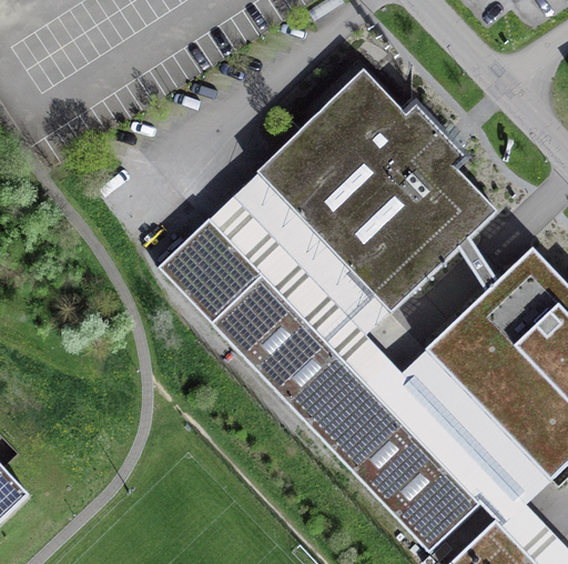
[(406,112),(364,68),(257,169),(391,310),(498,209),(454,162),(459,158),(449,148),(454,143),(449,139),(445,133),(440,139),(412,108),(406,112)]
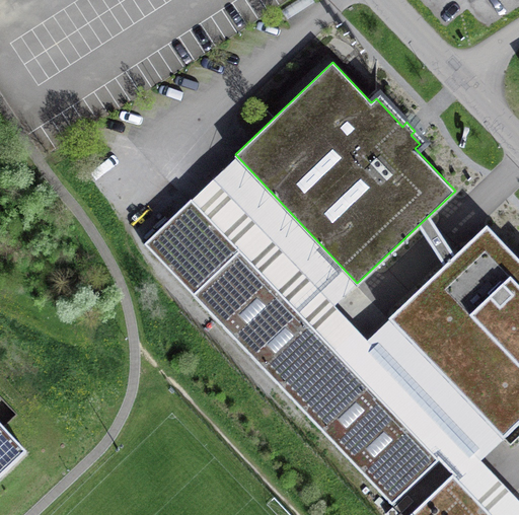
[(439,456),(192,197),(144,241),(392,501),(439,456)]
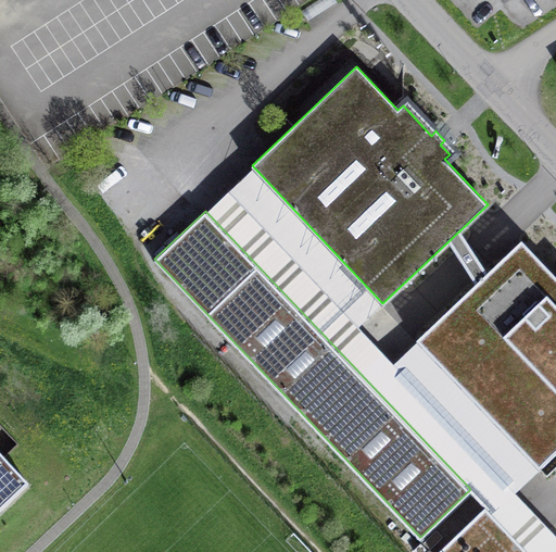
[(555,275),(521,240),(417,339),(539,467),(555,450),(555,275)]
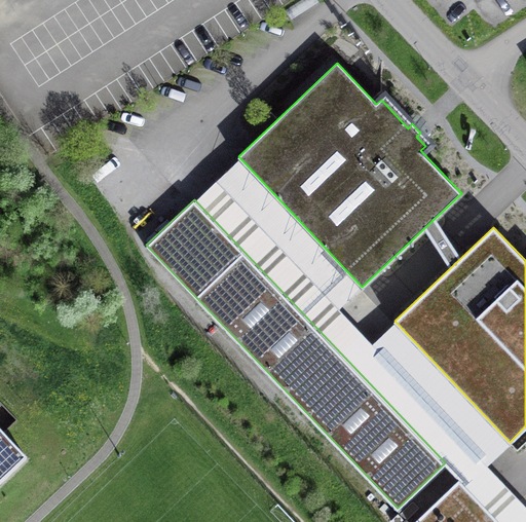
[(0,426),(0,479),(27,455),(0,426)]
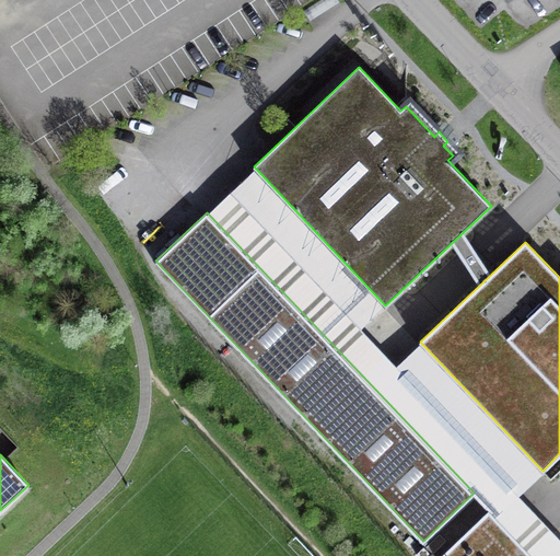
[(533,555),(489,509),(439,555),(533,555)]
